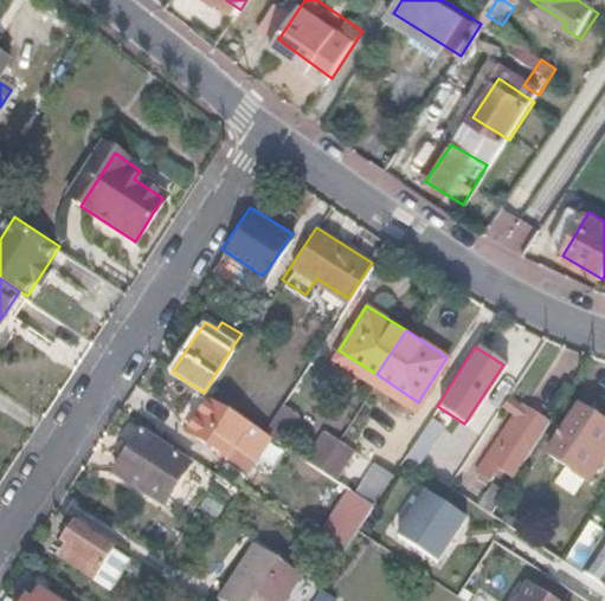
[(266,434),(262,430),(208,395),(186,430),(230,458),(237,448),(251,458),(266,434)]
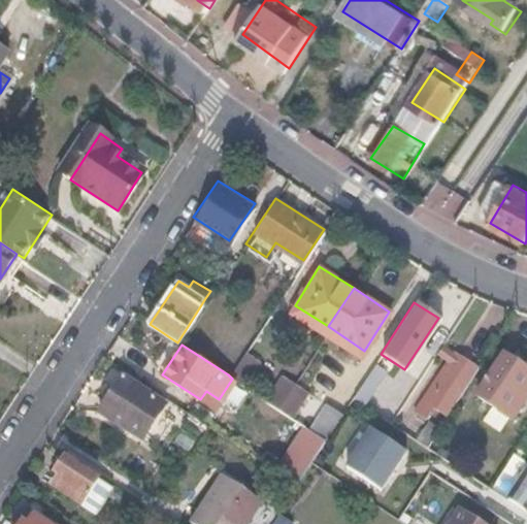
[(257,358),(244,350),(228,374),(232,379),(240,383),(257,358)]
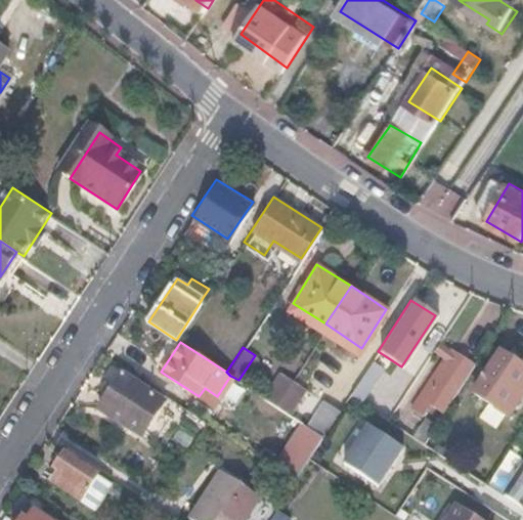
[(421,393),(444,409),(473,363),(449,348),(421,393)]
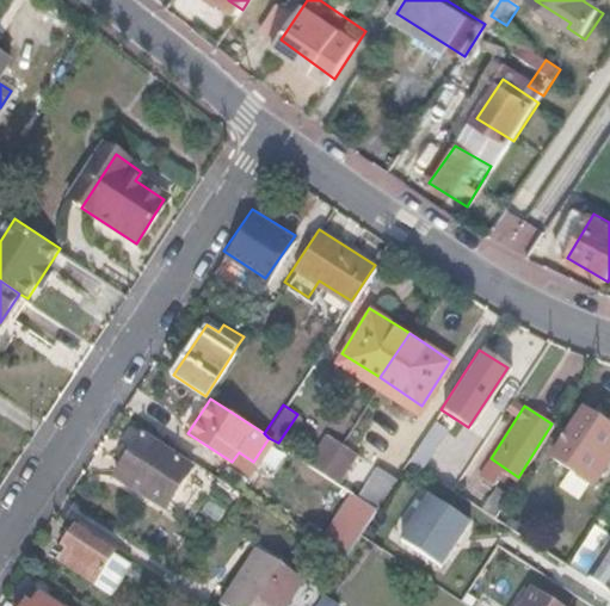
[(590,481),(609,450),(609,426),(583,408),(552,456),(590,481)]
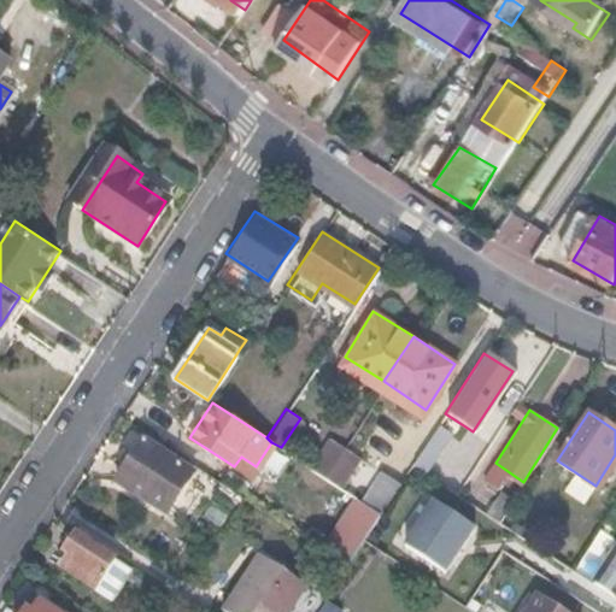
[(324,434),(305,464),(323,475),(342,445),(324,434)]
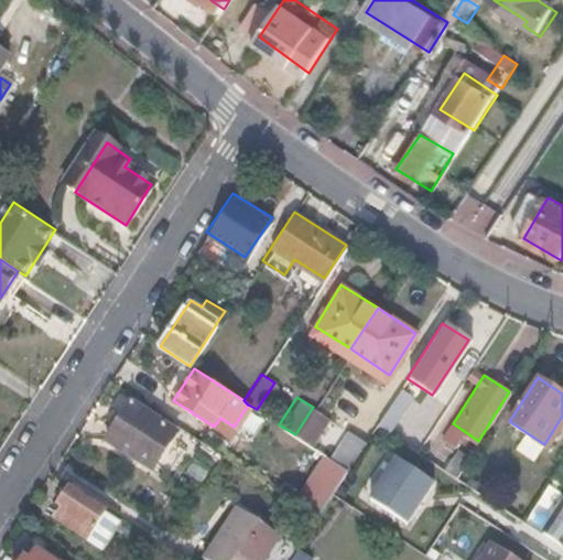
[(180,432),(129,400),(106,439),(153,470),(180,432)]
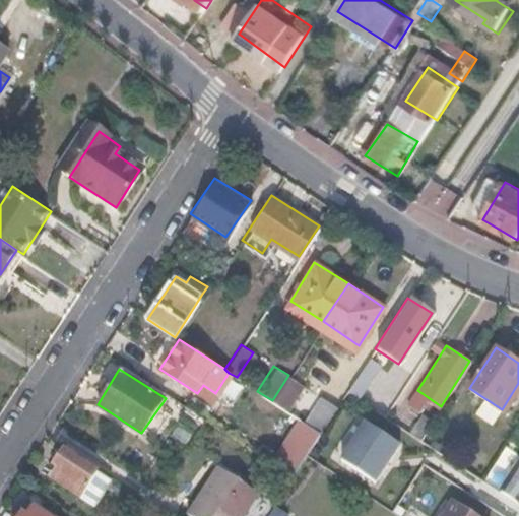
[(371,377),(361,370),(347,389),(359,396),(371,377)]
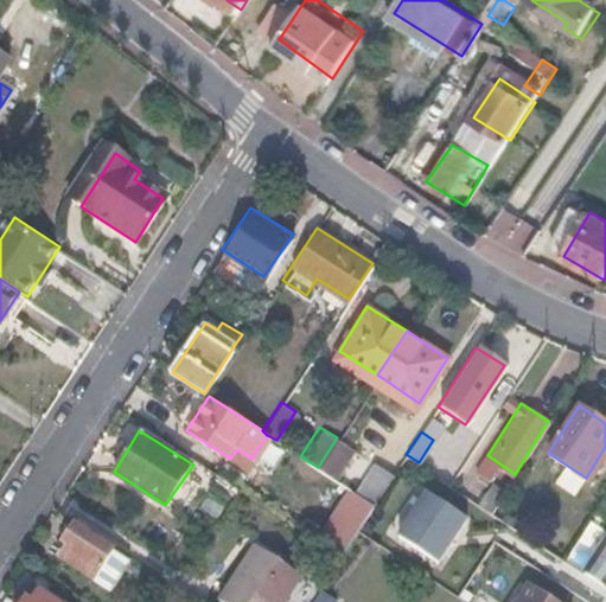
[(337,437),(318,467),(336,479),(353,449),(337,437)]
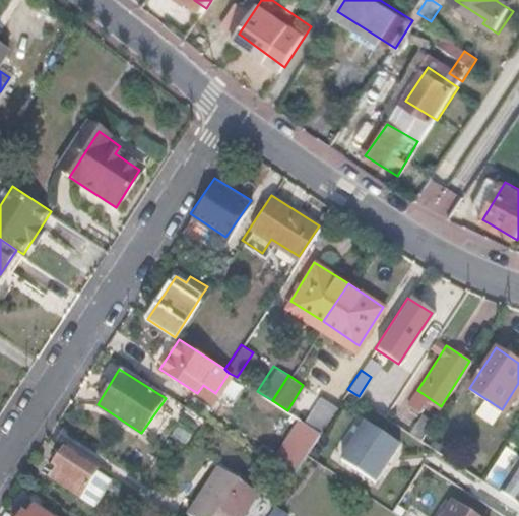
[(306,423),(320,432),(336,405),(323,397),(306,423)]
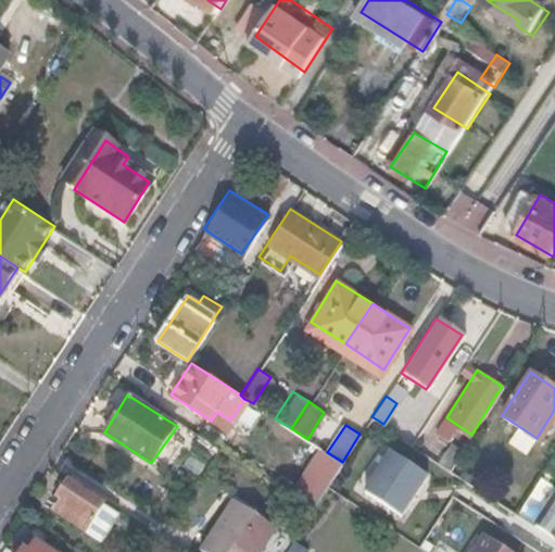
[(432,427),(419,449),(449,468),(458,455),(463,447),(432,427)]
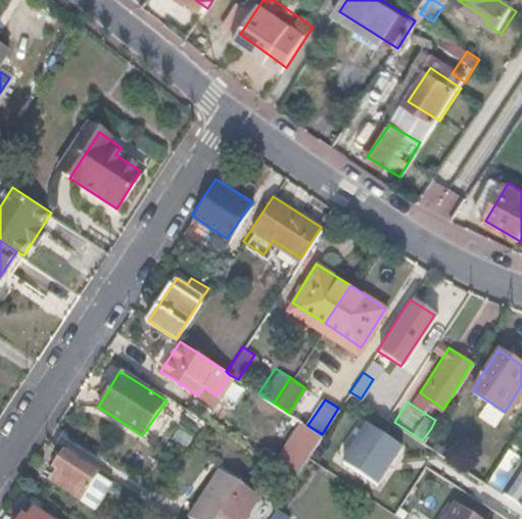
[(322,434),(307,425),(301,421),(274,464),(294,477),(322,434)]
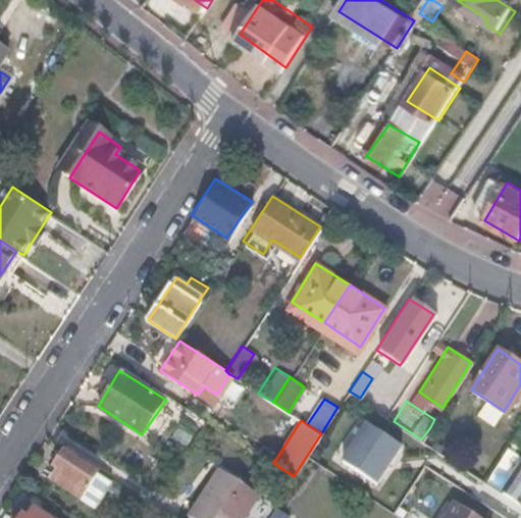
[(401,444),(364,420),(341,458),(377,482),(401,444)]
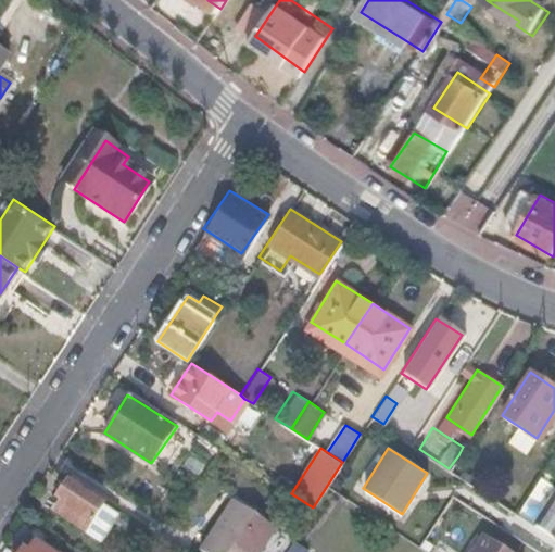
[(458,455),(449,468),(480,490),(489,476),(458,455)]
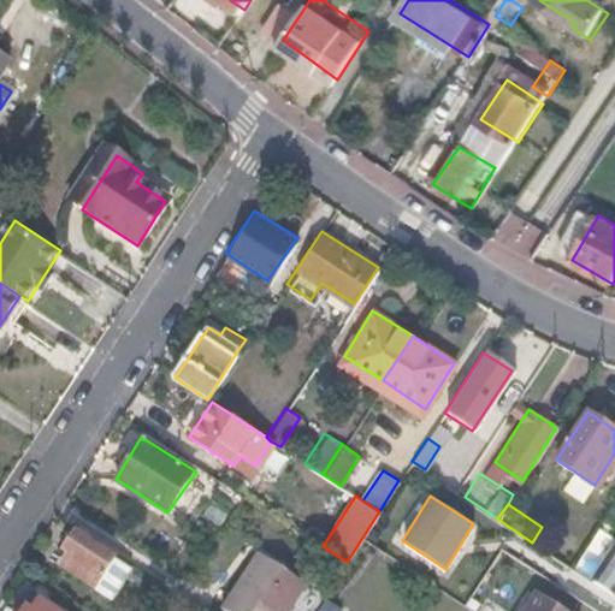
[(123,565),(75,533),(59,556),(66,561),(63,565),(104,593),(123,565)]
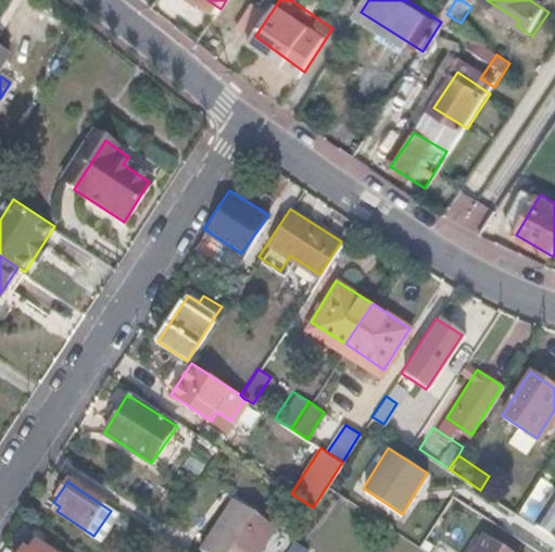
[(554,489),(532,524),(551,537),(554,530),(554,489)]
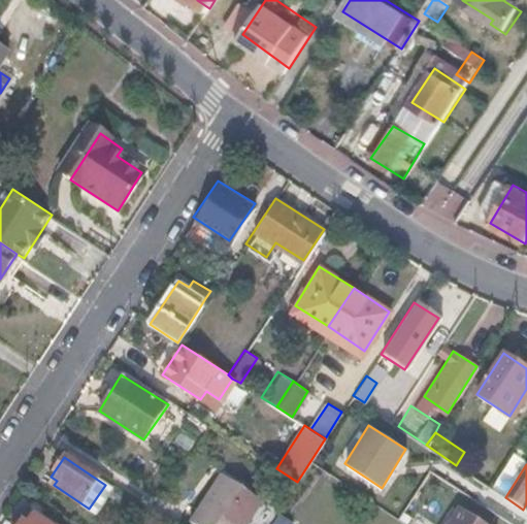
[(219,472),(187,520),(193,523),(243,523),(260,500),(219,472)]
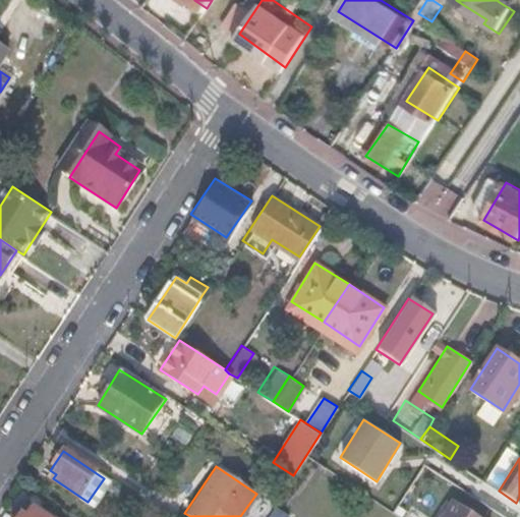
[(476,516),(453,501),(442,516),(476,516)]
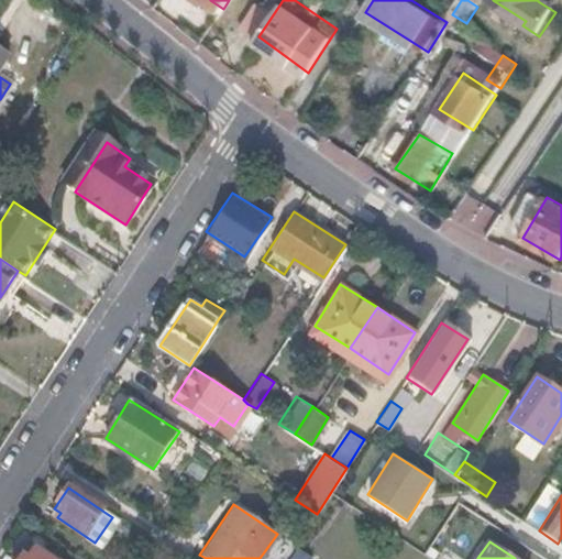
[(33,551),(28,548),(20,558),(53,558),(35,547),(33,551)]
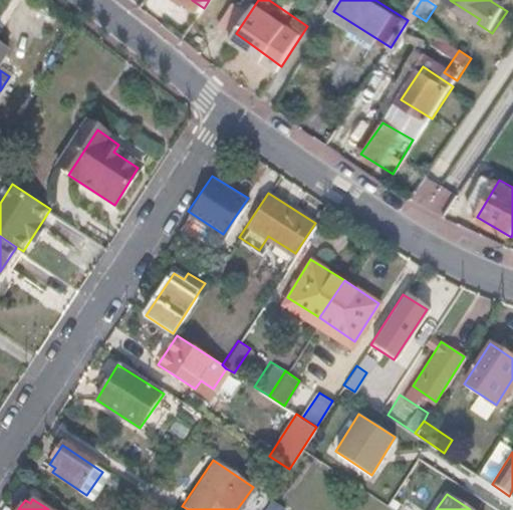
[(268,500),(261,509),(281,509),(282,508),(268,500)]
